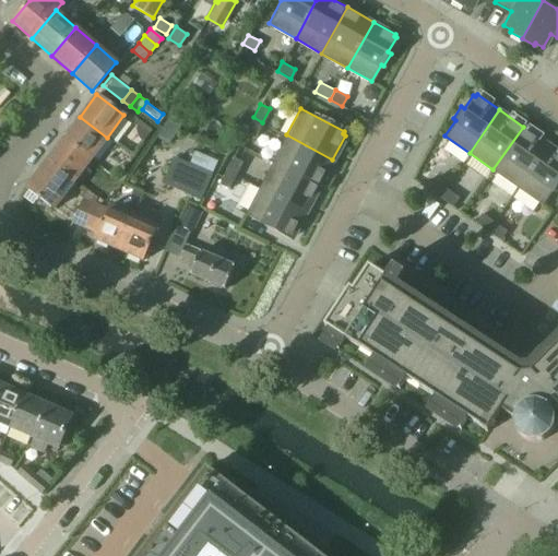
[(80,117),(63,139),(91,160),(107,138),(80,117)]
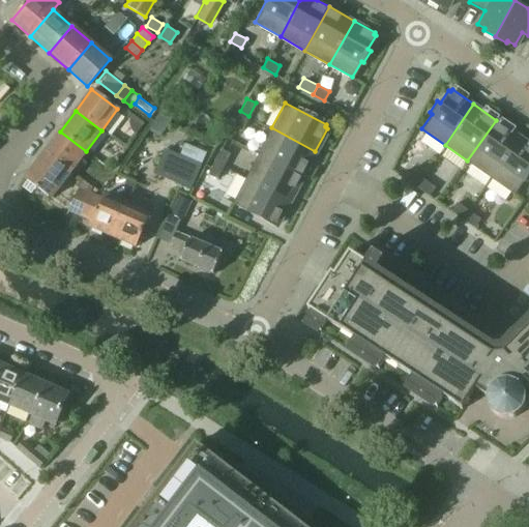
[(158,111),(148,127),(159,135),(170,118),(158,111)]
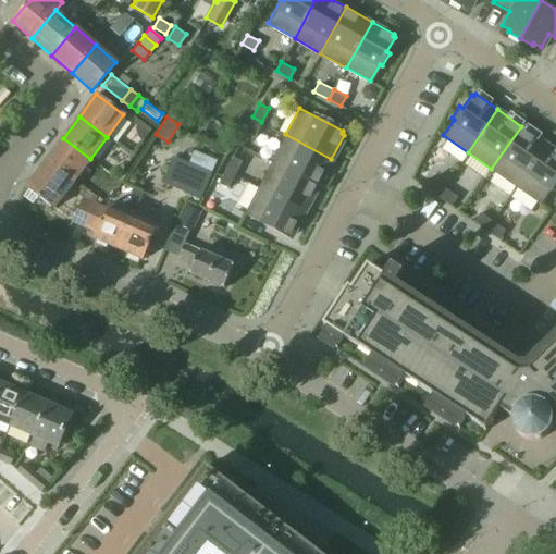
[(261,122),(252,117),(245,130),(255,135),(261,122)]
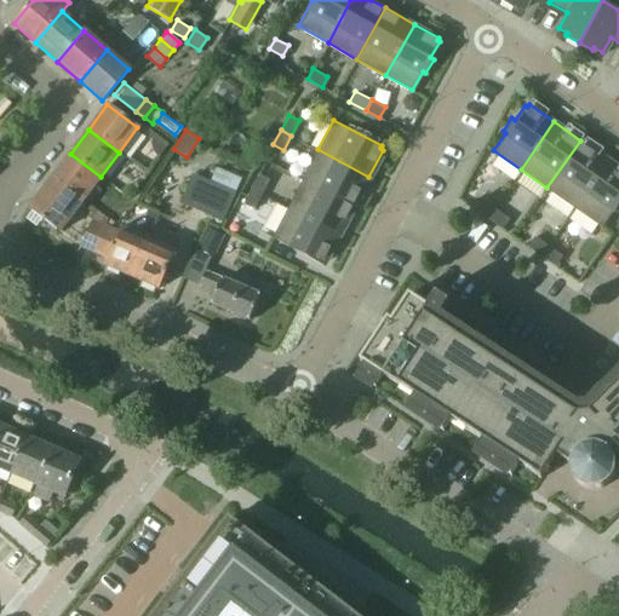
[(546,188),(573,206),(607,159),(580,140),(546,188)]
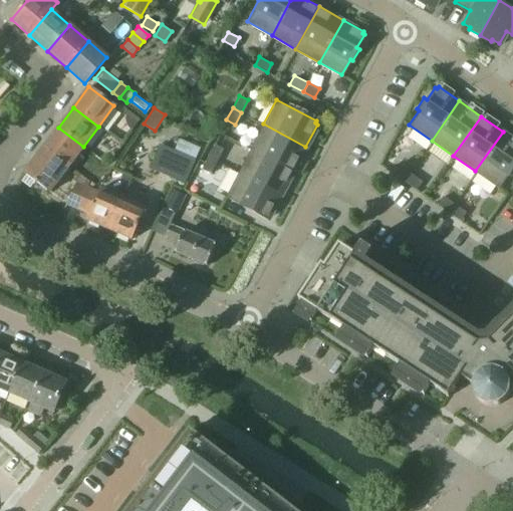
[(263,123),(250,148),(293,170),(305,147),(263,123)]
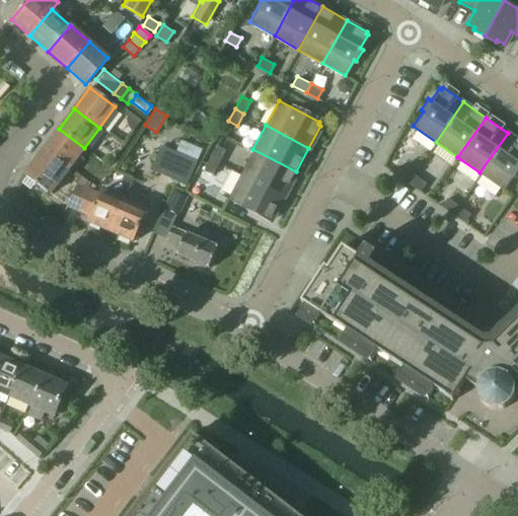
[(68,169),(84,148),(59,129),(43,150),(68,169)]
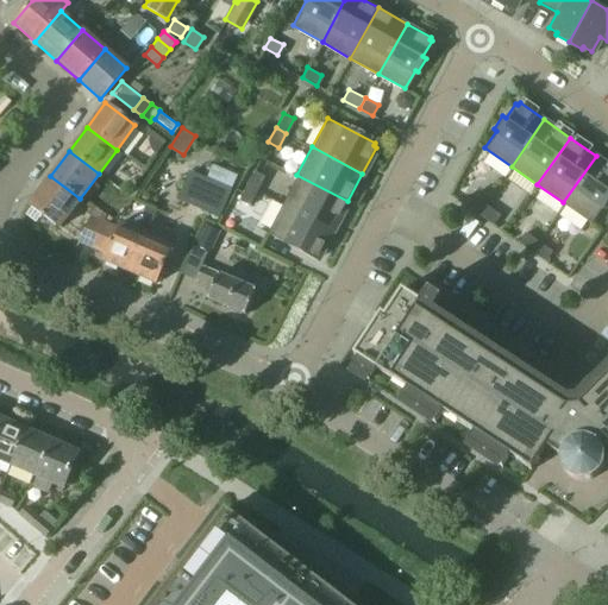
[(607,163),(596,156),(563,202),(590,221),(602,205),(605,206),(607,200),(607,163)]
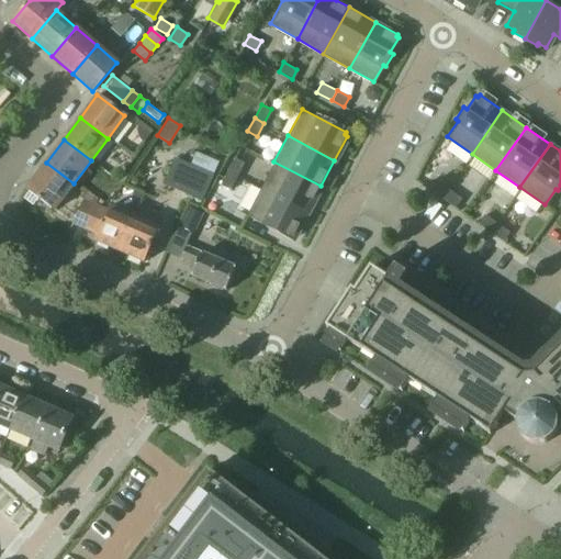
[(201,198),(212,174),(217,159),(195,149),(189,164),(175,157),(164,181),(201,198)]
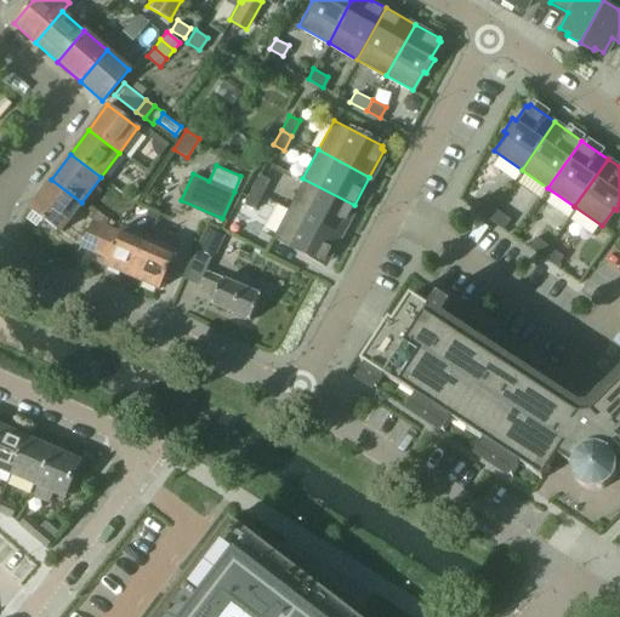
[(259,172),(250,187),(262,193),(269,178),(259,172)]
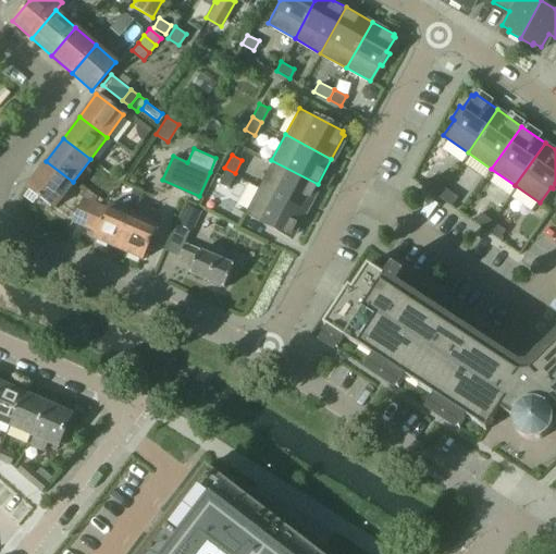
[(271,160),(258,185),(304,210),(318,184),(271,160)]
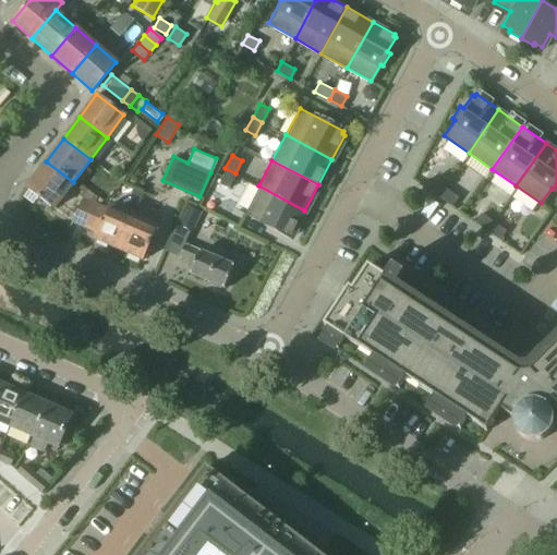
[(26,190),(23,194),(32,202),(36,196),(41,201),(39,203),(48,209),(50,207),(52,209),(73,182),(46,161),(25,189),(26,190)]
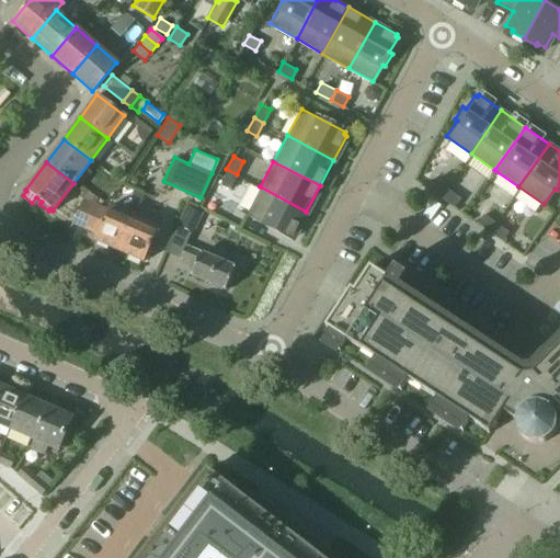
[(237,174),(226,169),(219,182),(229,188),(237,174)]
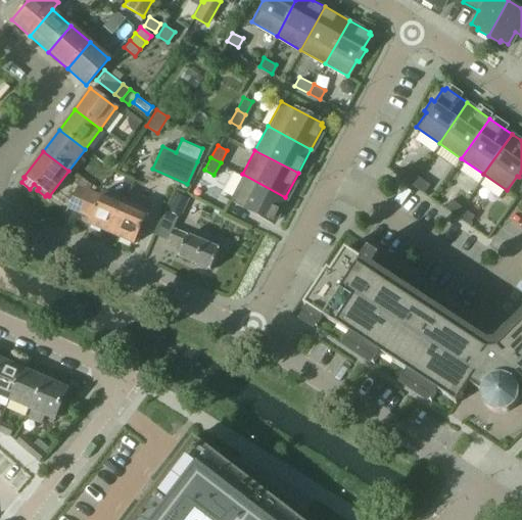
[(411,183),(417,175),(406,167),(399,176),(411,183)]
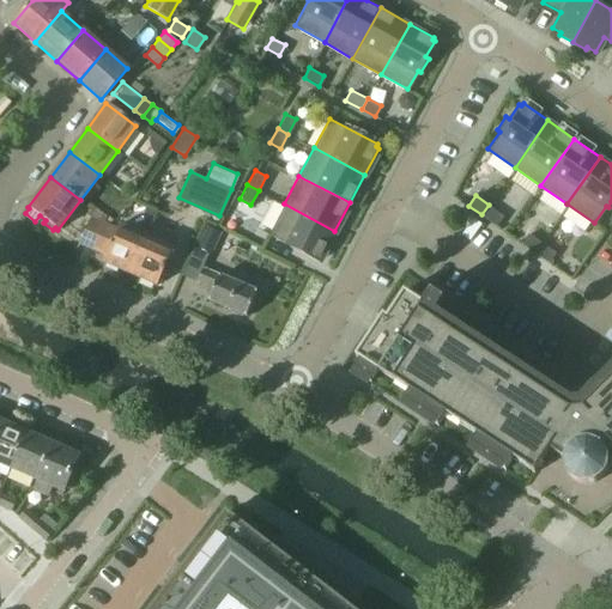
[(321,257),(334,231),(284,203),(268,232),(316,259),(319,255),(321,257)]
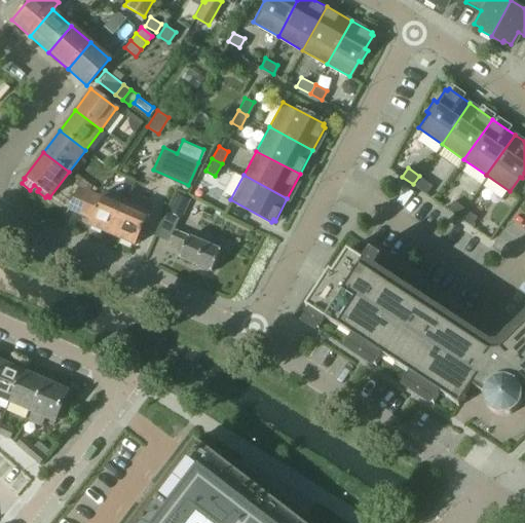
[(419,176),(413,184),(424,192),(430,184),(419,176)]
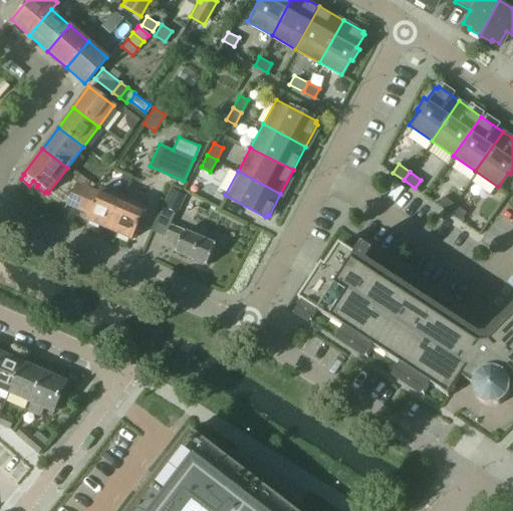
[(80,174),(75,182),(74,182),(64,205),(75,209),(84,186),(85,187),(89,180),(80,174)]
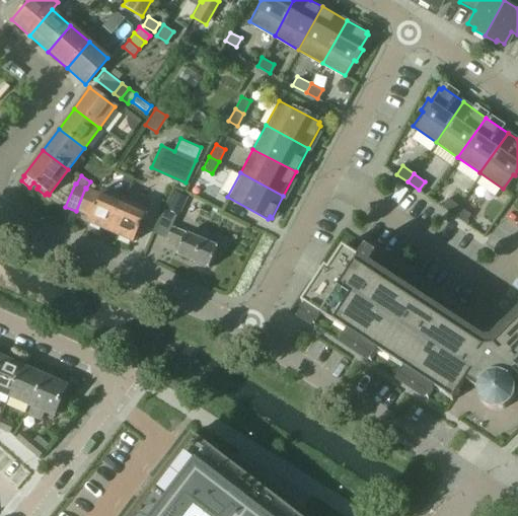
[(85,221),(107,231),(122,199),(99,189),(97,193),(86,189),(85,188),(76,211),(87,216),(85,221)]
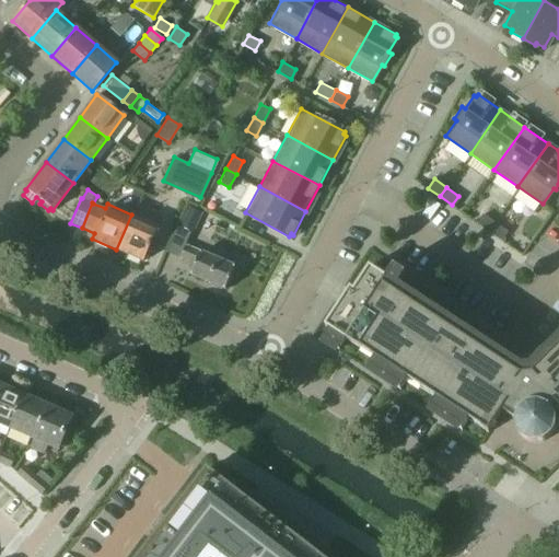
[(188,204),(178,225),(193,231),(201,209),(188,204)]
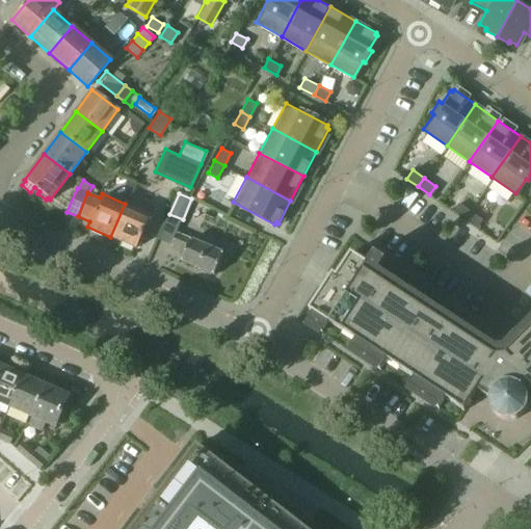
[(463,218),(470,210),(457,202),(451,210),(463,218)]
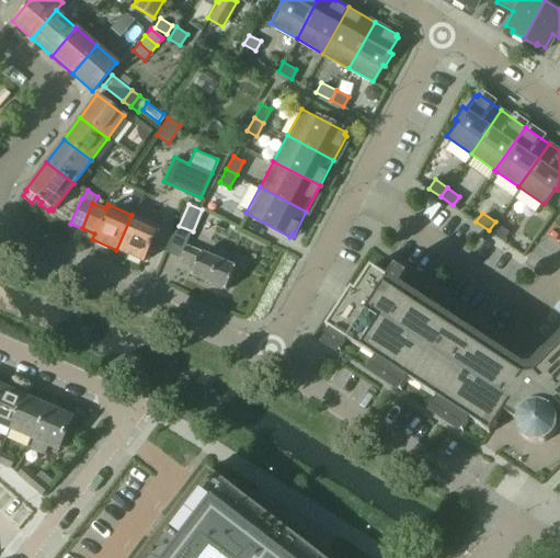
[(157,225),(132,215),(116,250),(141,261),(157,225)]
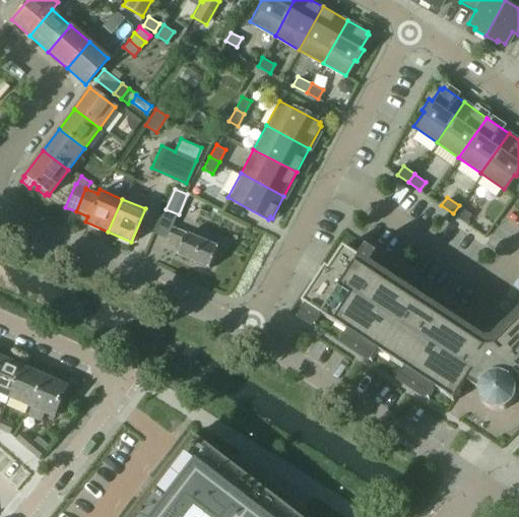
[(459,205),(453,213),(464,221),(470,213),(459,205)]
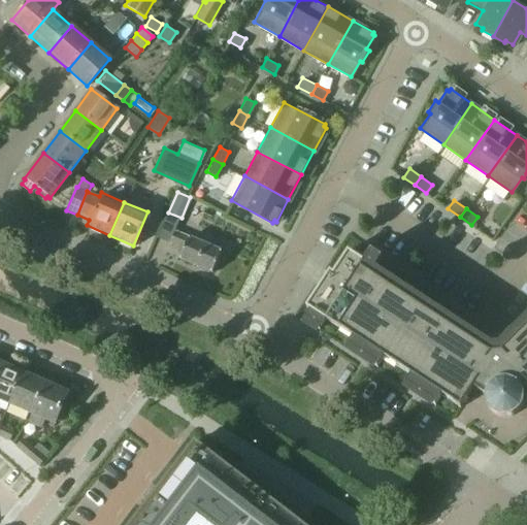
[(222,251),(174,230),(169,241),(185,249),(180,258),(211,272),(222,251)]
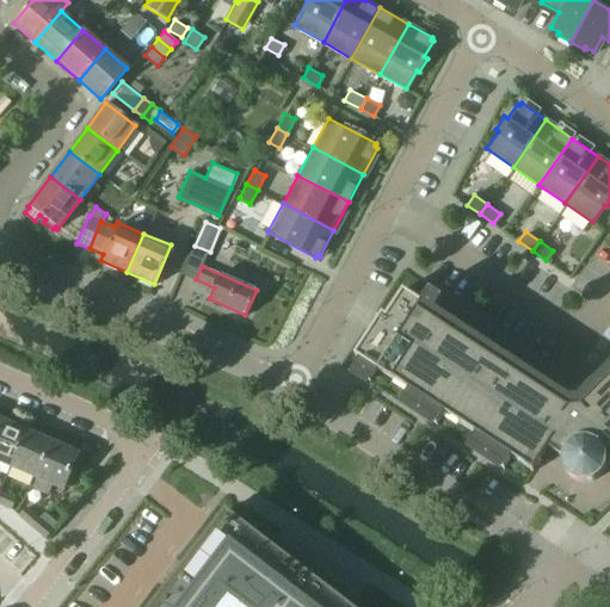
[(433,307),(441,296),(429,287),(420,299),(402,286),(384,313),(381,310),(352,352),(357,355),(350,366),(350,367),(351,367),(368,378),(369,379),(370,378),(369,378),(376,367),(410,389),(402,400),(401,401),(402,402),(435,422),(436,423),(437,422),(443,412),(476,433),(469,444),(468,445),(469,446),(469,445),(501,466),(503,468),(504,466),(511,456),(533,470),(547,447),(562,457),(562,459),(562,462),(562,463),(564,465),(564,468),(565,469),(566,471),(567,472),(568,475),(572,477),(575,479),(578,479),(579,481),(581,481),(584,481),(589,481),(592,479),(596,477),(599,475),(601,472),(602,471),(603,469),(604,468),(604,465),(605,463),(605,460),(605,459),(605,457),(604,454),(604,452),(603,451),(609,443),(609,360),(577,394),(575,395),(575,396),(568,396),(568,395),(567,395),(464,328),(433,307)]
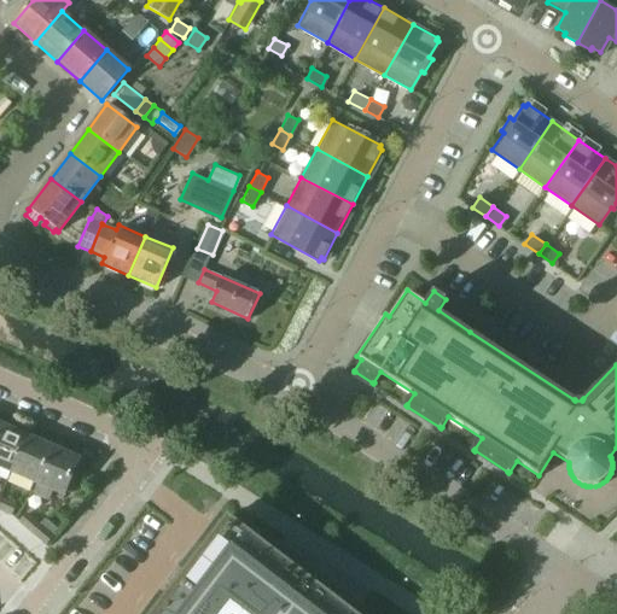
[(24,437),(0,426),(0,463),(11,468),(24,437)]
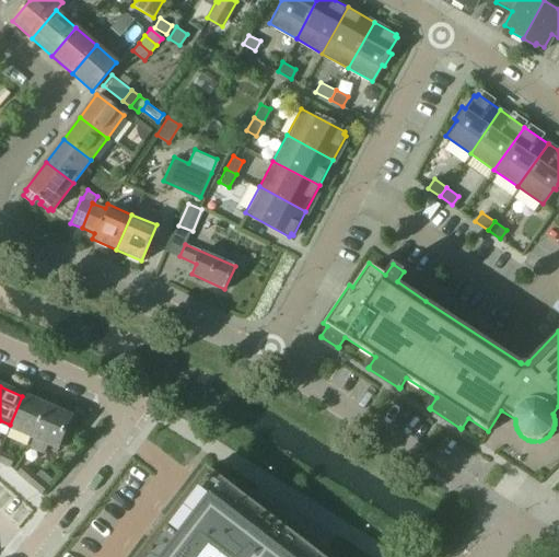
[(46,406),(22,396),(10,425),(34,436),(46,406)]
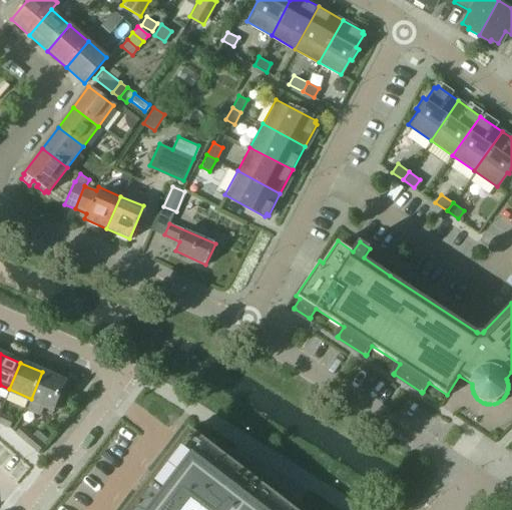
[(42,372),(31,399),(53,408),(57,410),(61,400),(58,399),(65,382),(42,372)]
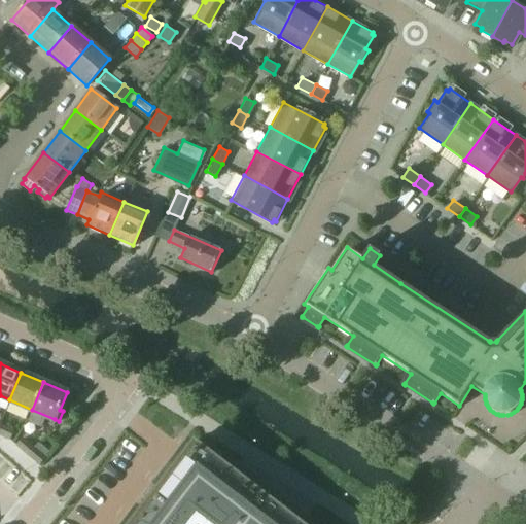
[(71,400),(68,408),(79,413),(83,406),(71,400)]
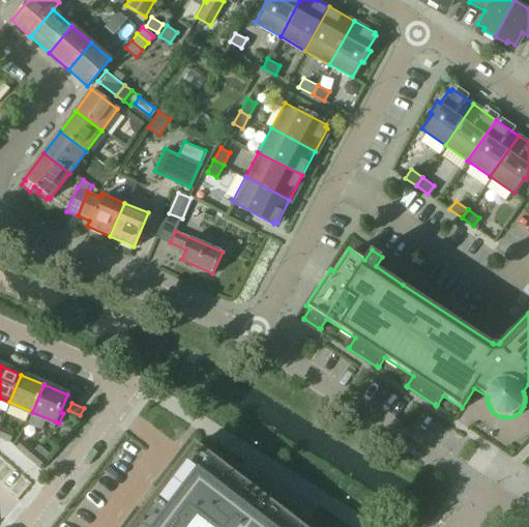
[(13,430),(0,423),(0,435),(9,440),(13,430)]
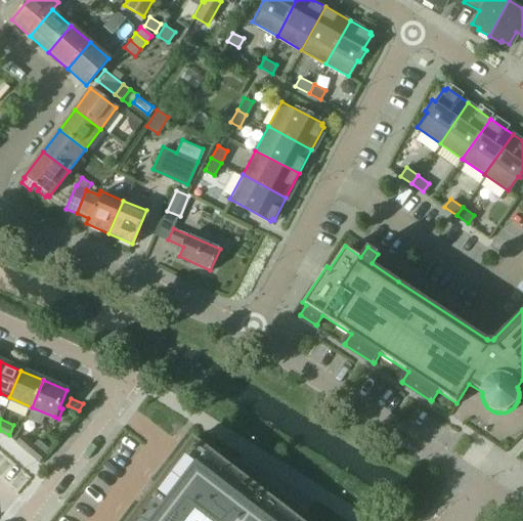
[(34,444),(23,434),(16,440),(28,450),(34,444)]
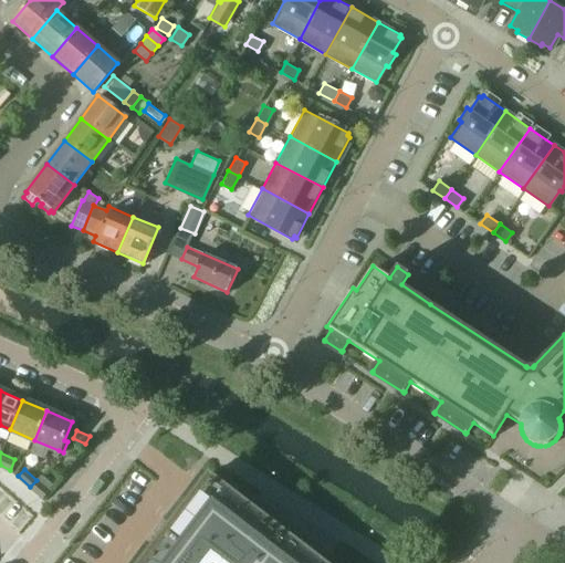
[(209,471),(137,562),(326,562),(306,548),(310,544),(269,512),(265,515),(209,471)]
